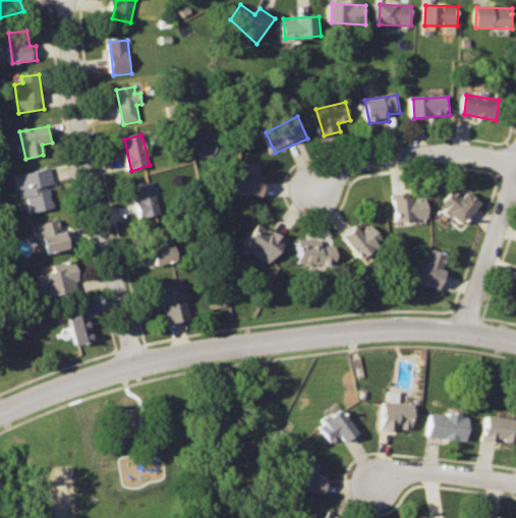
[(262,166),(243,164),(239,192),(267,196),(268,180),(260,179),(262,166)]
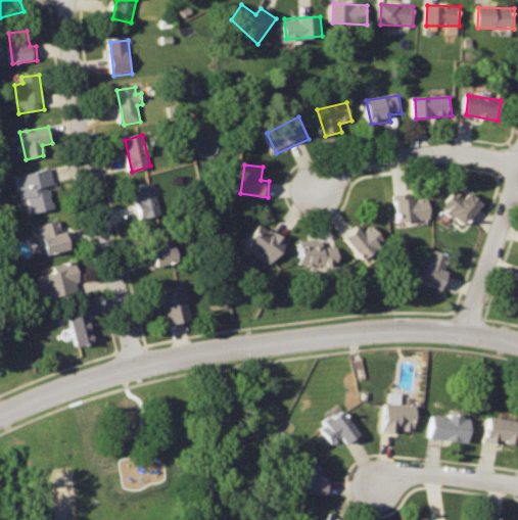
[(51,169),(18,177),(24,197),(28,196),(32,216),(55,210),(50,186),(55,185),(51,169)]
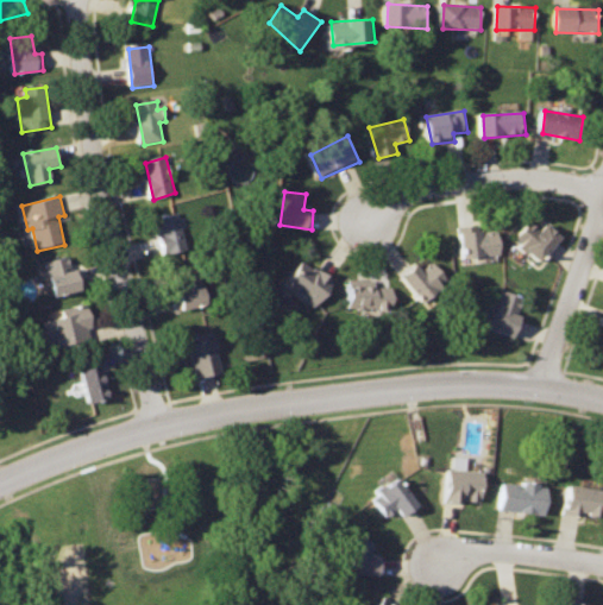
[(180,214),(159,221),(168,256),(190,250),(180,214)]
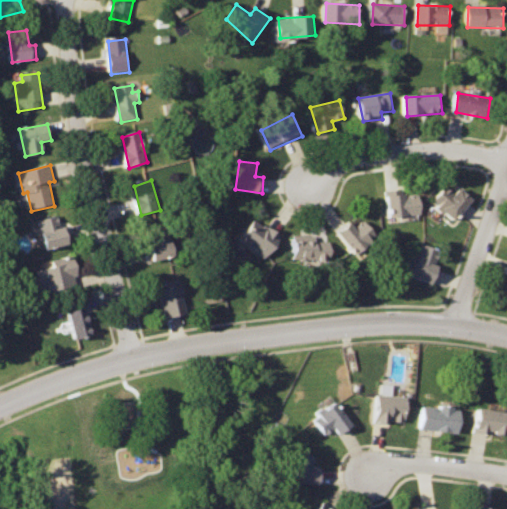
[(449,188),(437,203),(456,221),(475,199),(462,188),(456,195),(449,188)]
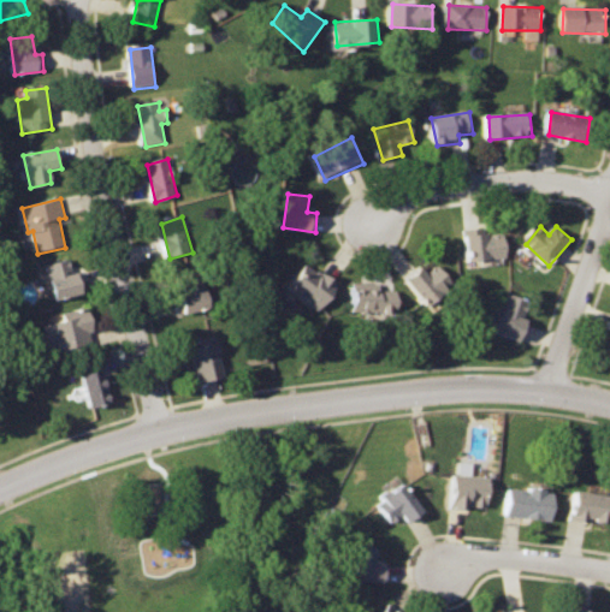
[(505,235),(469,237),(473,261),(508,257),(505,235)]
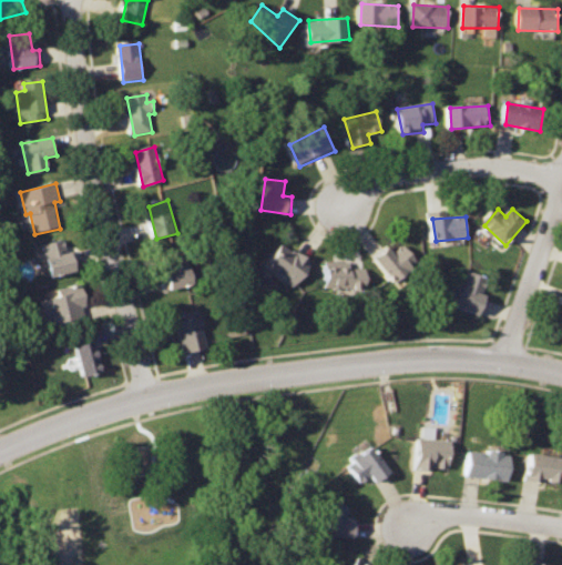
[(64,240),(42,245),(51,279),(79,271),(73,253),(68,253),(64,240)]
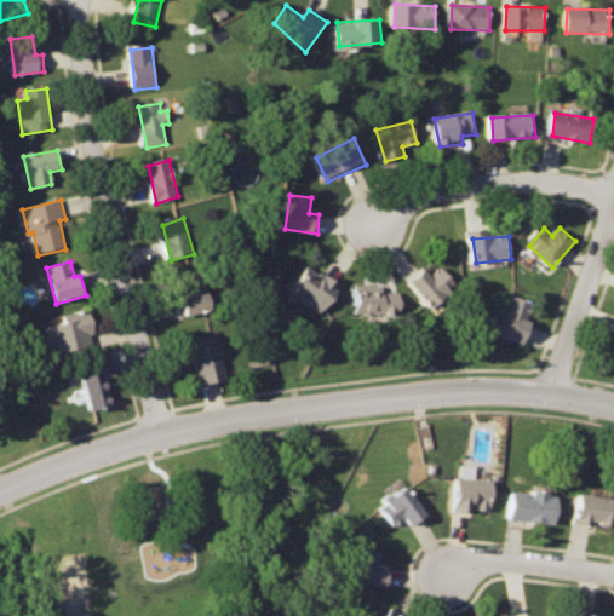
[(313,266),(293,291),(323,314),(343,288),(313,266)]
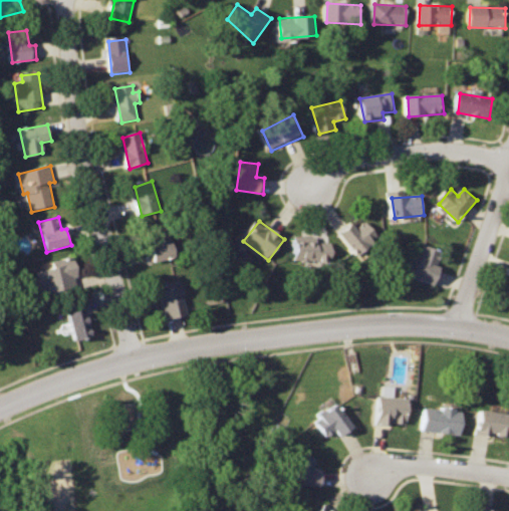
[(368,222),(359,230),(353,225),(342,234),(359,256),(382,236),(368,222)]
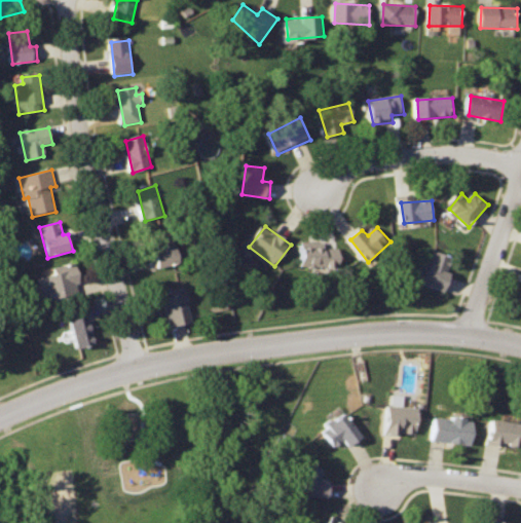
[(174,234),(154,238),(158,252),(152,252),(157,270),(182,262),(174,234)]
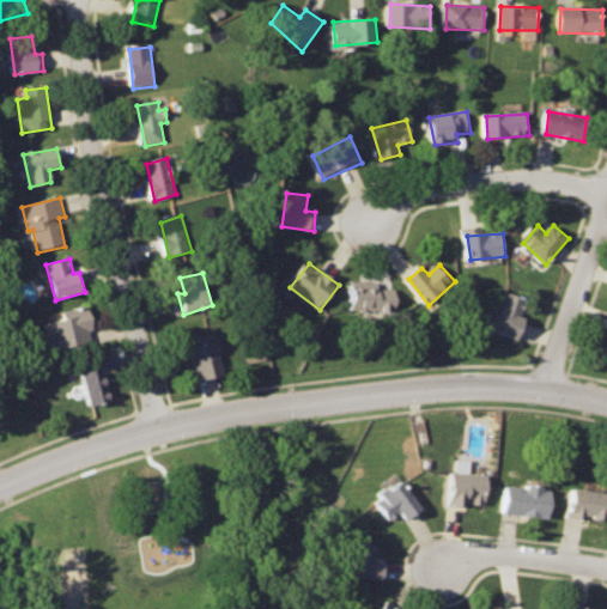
[(396,290),(354,288),(354,314),(396,315),(396,290)]
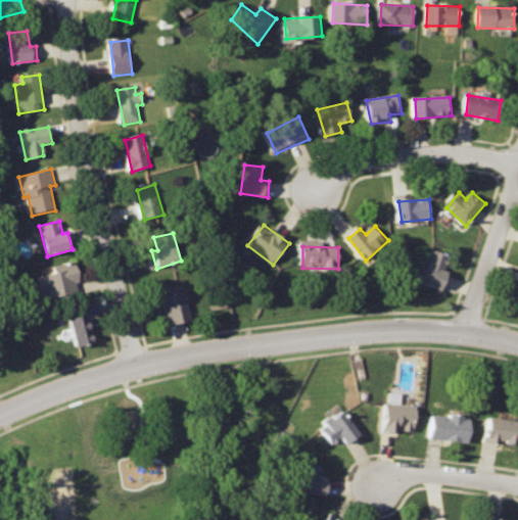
[(433,252),(422,285),(444,290),(451,275),(445,272),(451,258),(433,252)]
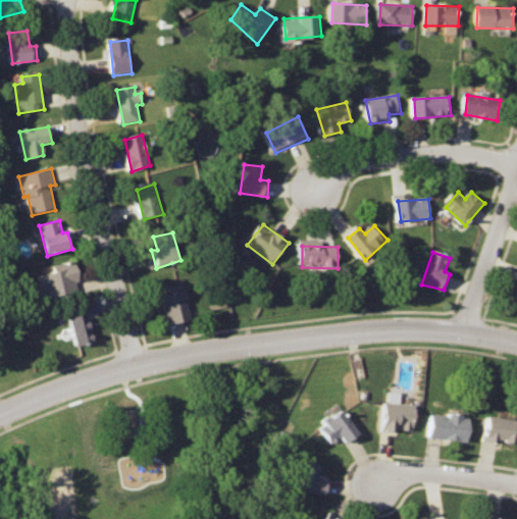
[(74,262),(55,267),(57,271),(41,275),(46,300),(83,292),(74,262)]
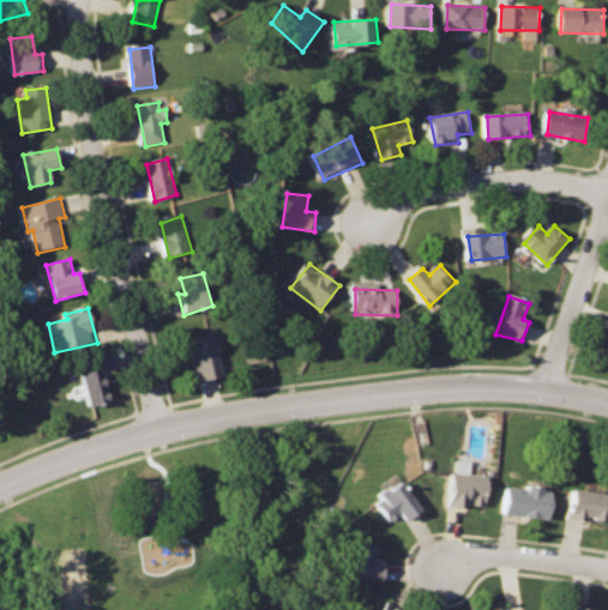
[(216,337),(192,342),(204,382),(227,376),(216,337)]
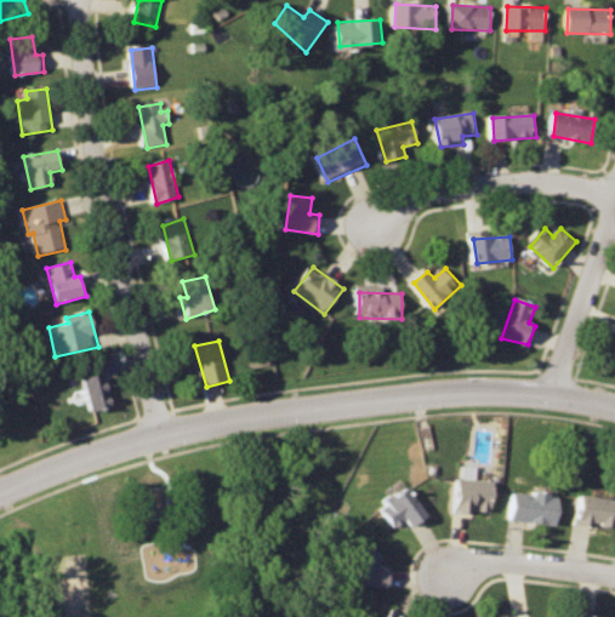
[(106,375),(86,381),(94,411),(115,405),(106,375)]
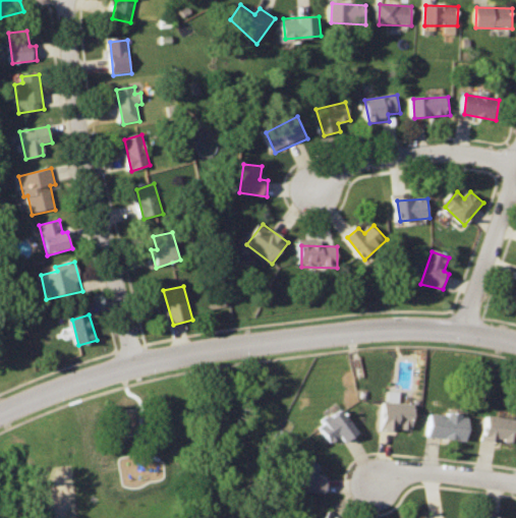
[(417,404),(403,403),(403,393),(392,392),(392,402),(387,402),(386,428),(415,430),(417,404)]
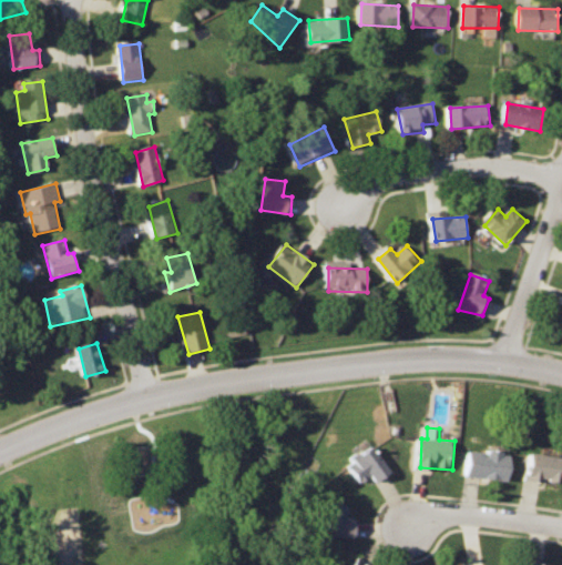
[(377,446),(351,465),(364,482),(375,474),(379,482),(394,472),(377,446)]
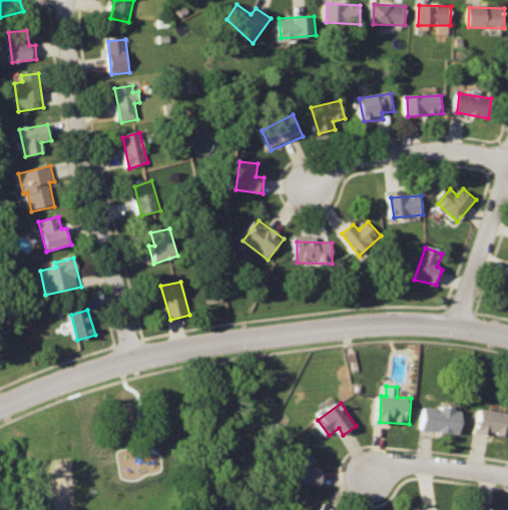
[(463,410),(427,408),(425,430),(461,433),(463,410)]
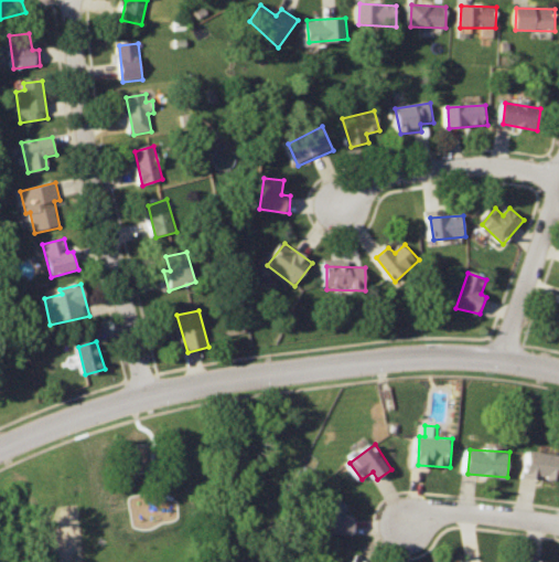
[(558,455),(529,452),(525,476),(558,480),(558,455)]
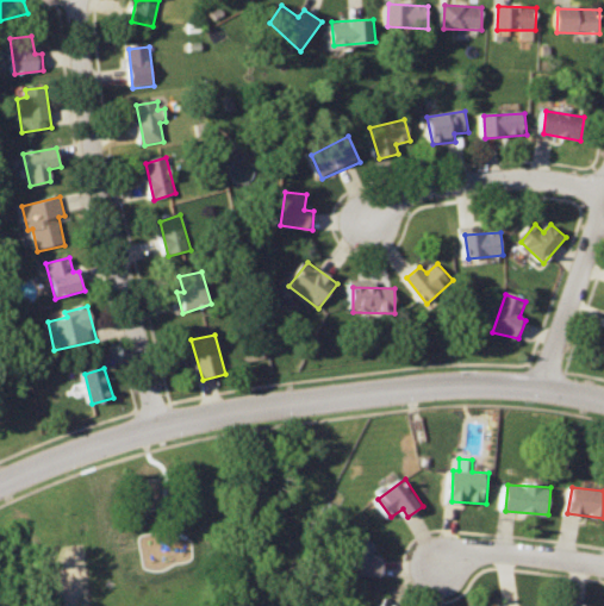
[(377,543),(353,542),(349,575),(383,578),(386,560),(374,557),(377,543)]
